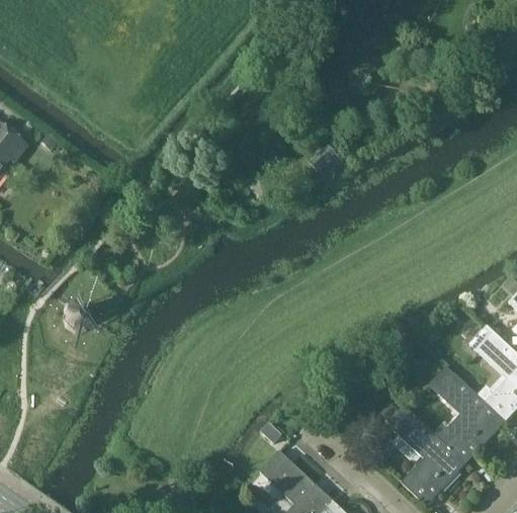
[(10,160),(23,143),(0,123),(0,169),(2,166),(0,164),(7,157),(10,160)]
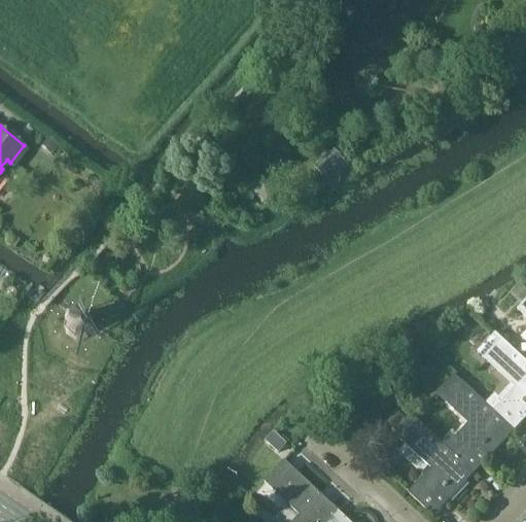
[(337,144),(316,161),(324,170),(336,162),(345,172),(354,165),(337,144)]
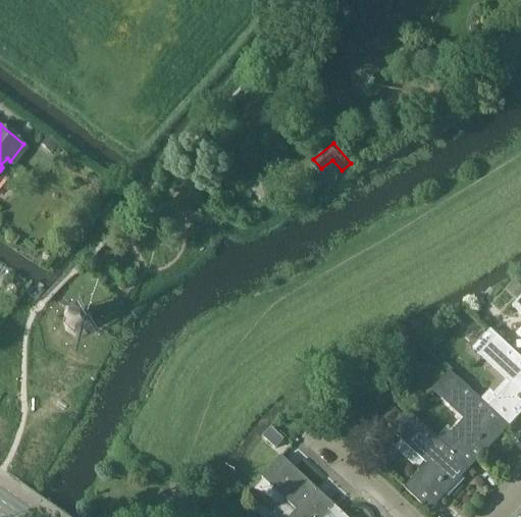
[(86,330),(94,318),(89,310),(80,304),(68,307),(63,317),(65,327),(74,333),(86,330)]
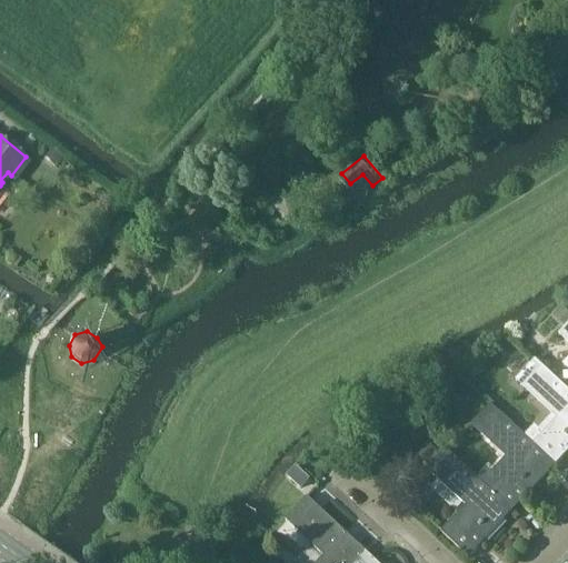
[(534,421),(524,432),(530,439),(554,460),(567,444),(567,388),(532,355),(518,372),(555,406),(538,425),(534,421)]
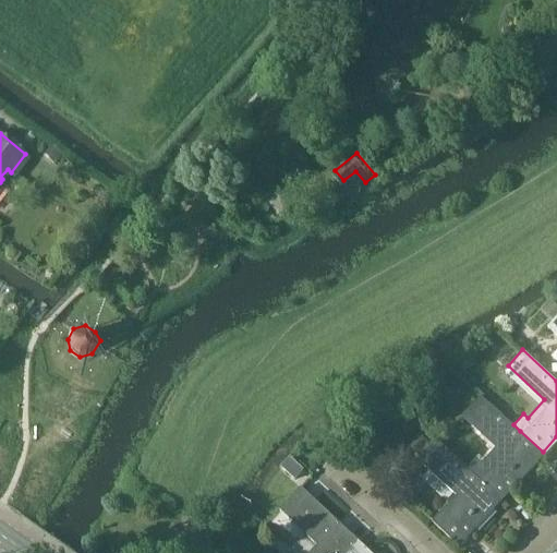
[(468,467),(479,477),(500,497),(543,452),(520,431),(513,424),(480,394),(462,413),(496,445),(482,460),(477,456),(468,467)]
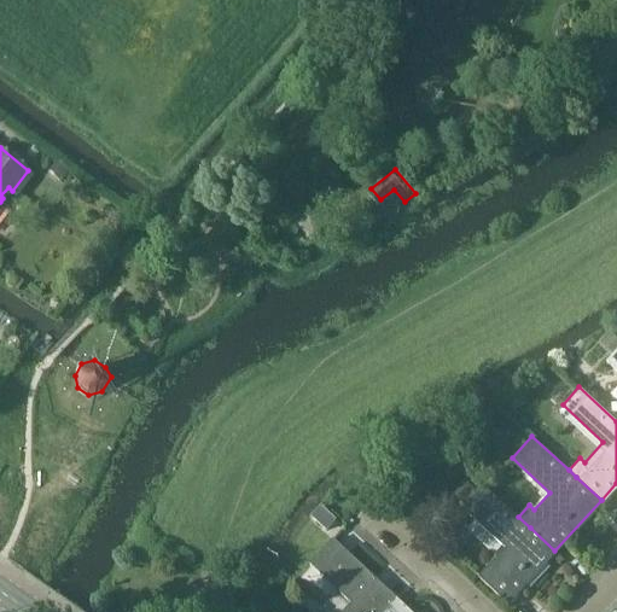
[(465,502),(476,512),(507,541),(477,573),(507,601),(554,551),(530,528),(518,517),(493,494),(483,484),(465,502)]
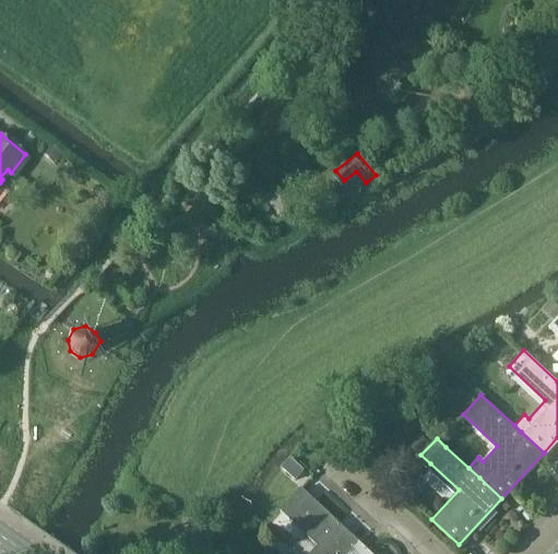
[(291,456),(299,464),(307,457),(298,448),(291,456)]
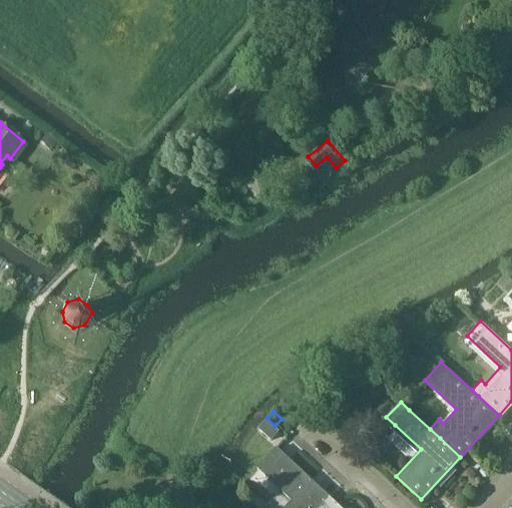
[(314,507),(328,493),(275,444),(256,465),(294,501),(287,507),(314,507)]
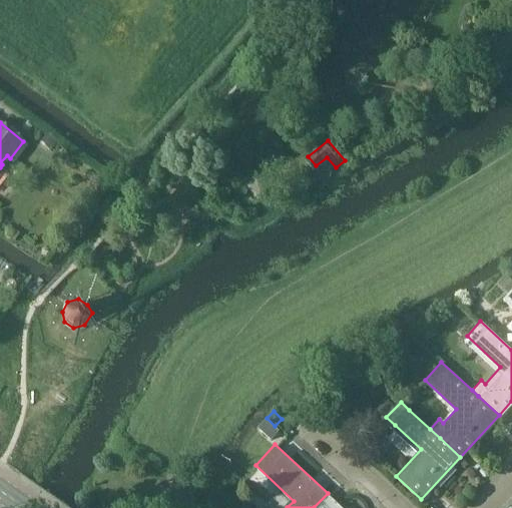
[(343,507),(328,493),(314,507),(343,507)]
